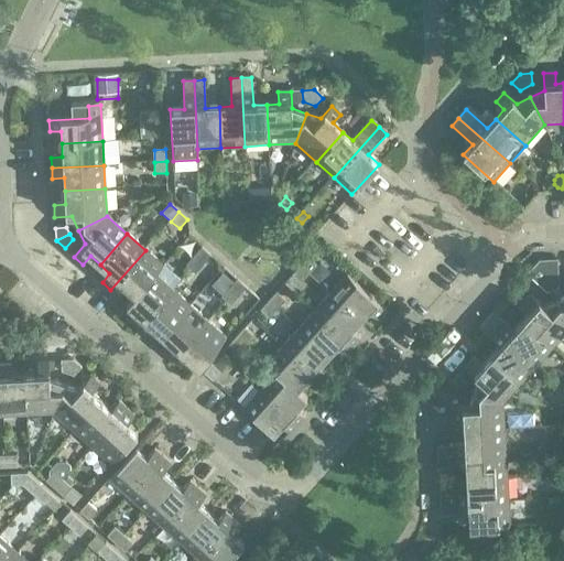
[(203,265),(210,256),(202,248),(193,257),(203,265)]
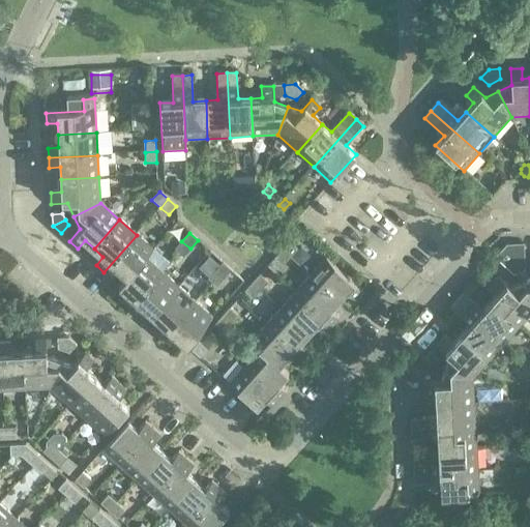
[(137,235),(104,272),(111,279),(118,270),(126,277),(127,279),(145,258),(146,259),(153,251),(137,235)]
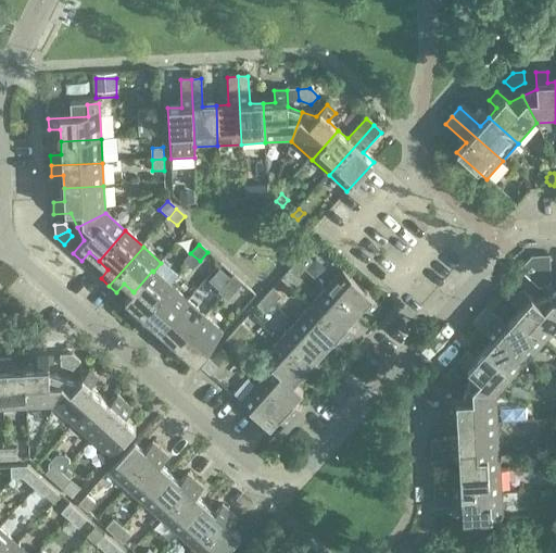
[(200,261),(190,253),(182,262),(191,269),(200,261)]
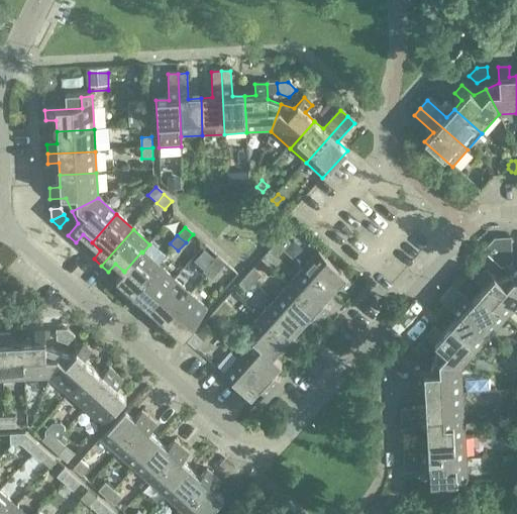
[(290,243),(282,236),(275,244),(283,251),(290,243)]
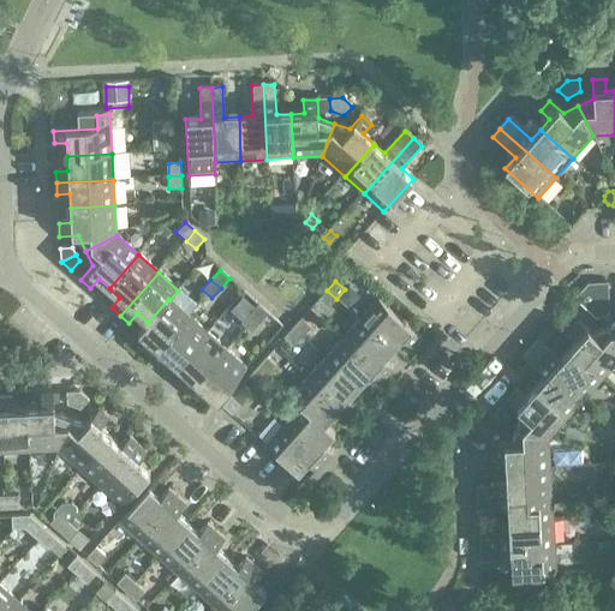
[(336,299),(327,291),(318,300),(328,309),(336,299)]
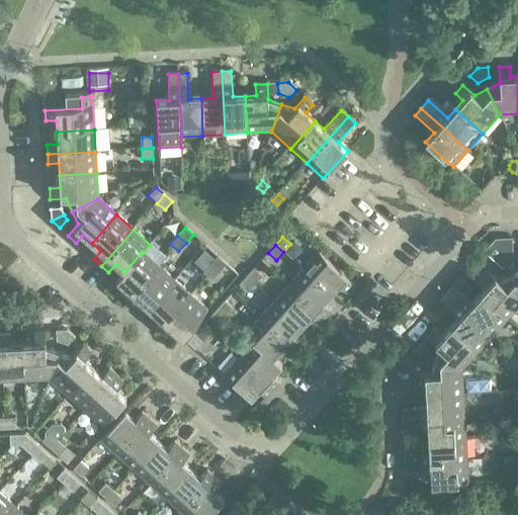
[(124,272),(123,271),(116,280),(126,288),(119,296),(126,303),(158,267),(143,253),(142,252),(124,272)]
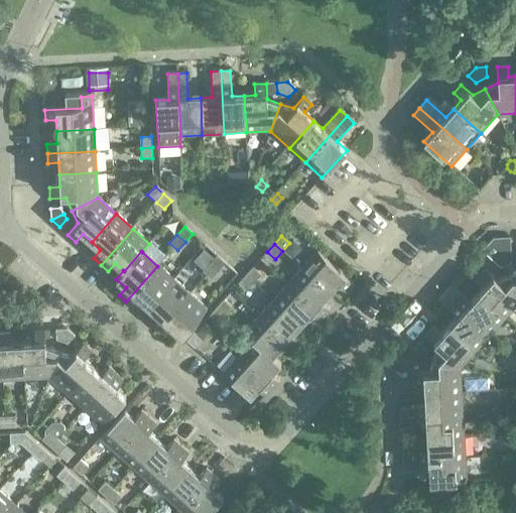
[(317,253),(302,270),(331,294),(338,286),(346,293),(353,284),(317,253)]
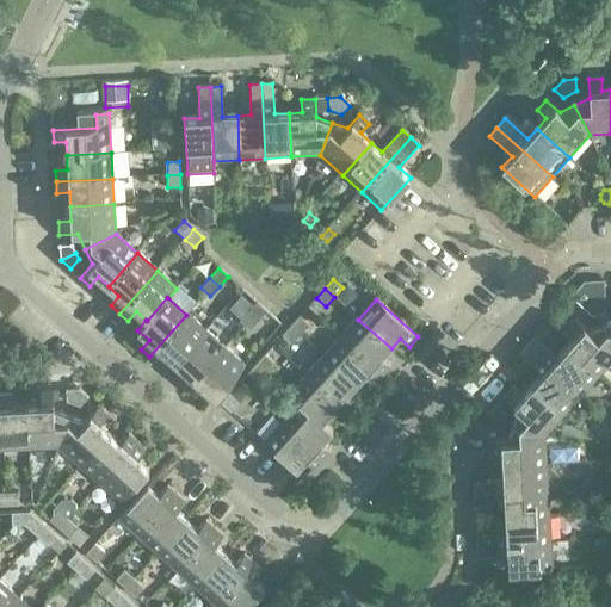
[(598,315),(591,299),(582,309),(592,317),(598,315)]
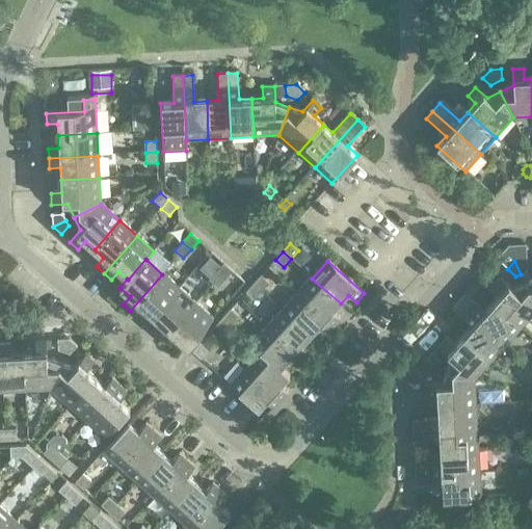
[(521,274),(527,271),(526,261),(514,261),(521,274)]
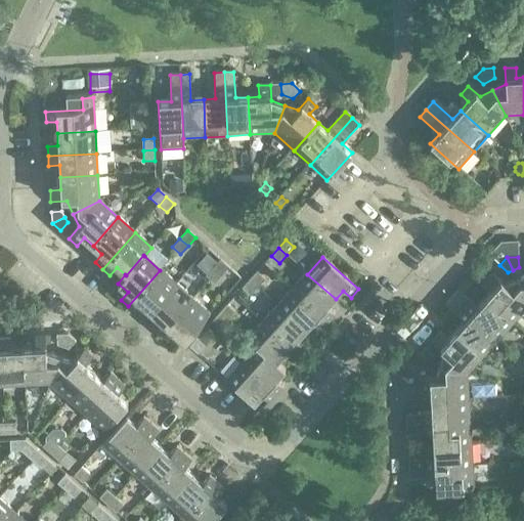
[(221,275),(228,267),(220,260),(213,268),(221,275)]
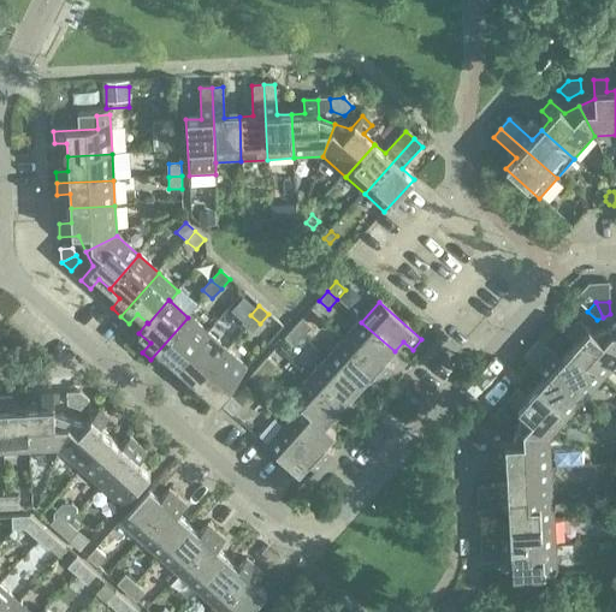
[(260,324),(250,315),(242,325),(252,333),(260,324)]
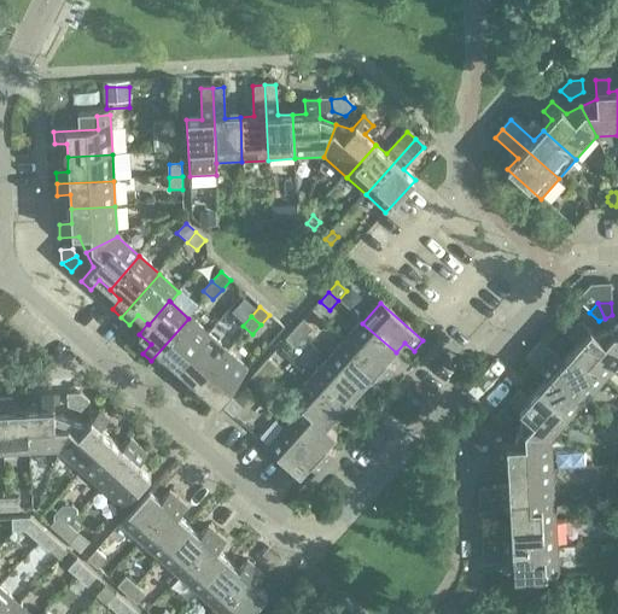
[(188,319),(151,361),(159,369),(168,360),(179,369),(209,335),(188,319)]
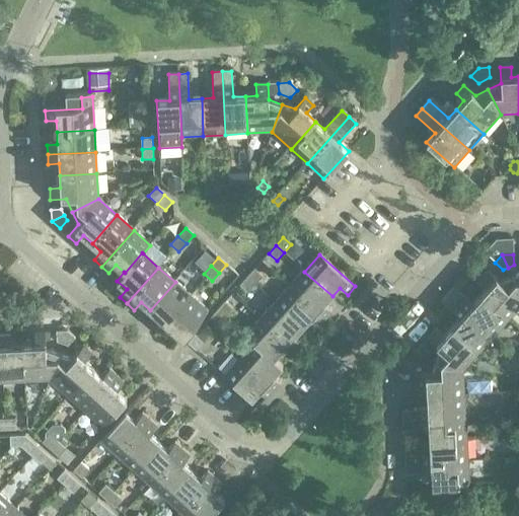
[(263,277),(254,270),(246,278),(254,286),(263,277)]
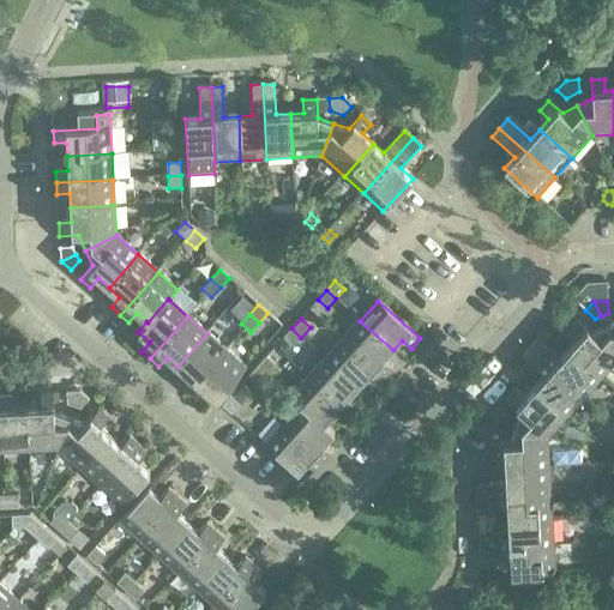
[(360,321),(343,340),(385,378),(392,369),(383,361),(393,350),(360,321)]
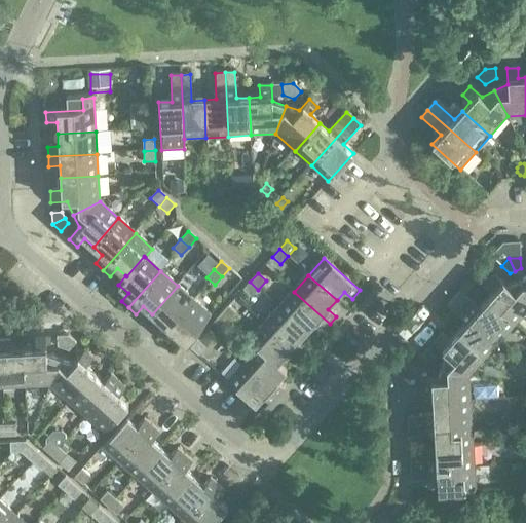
[(495,291),(487,300),(515,325),(525,312),(525,293),(520,279),(506,287),(495,275),(487,284),(495,291)]
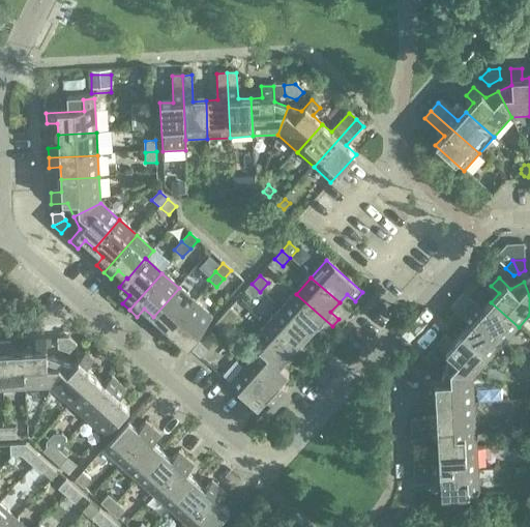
[(260,292),(252,284),(244,292),(253,299),(260,292)]
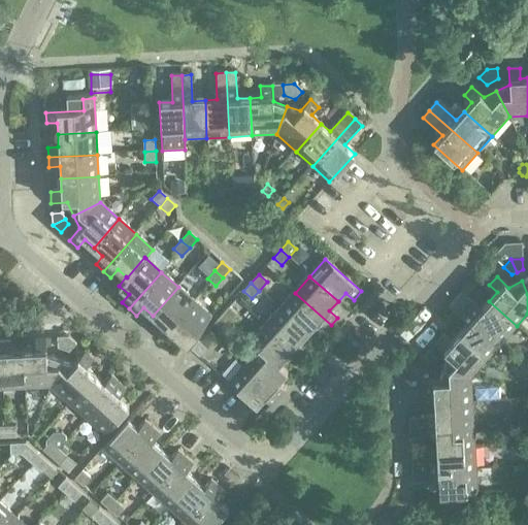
[(178,287),(153,316),(162,324),(155,331),(162,338),(194,302),(178,287)]
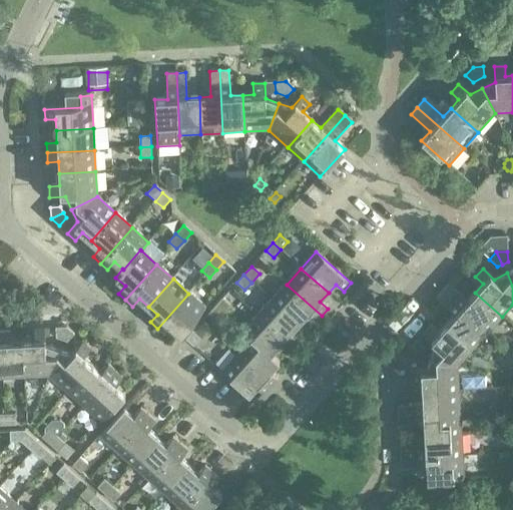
[(287,285),(272,301),(299,325),(307,316),(315,324),(322,316),(287,285)]
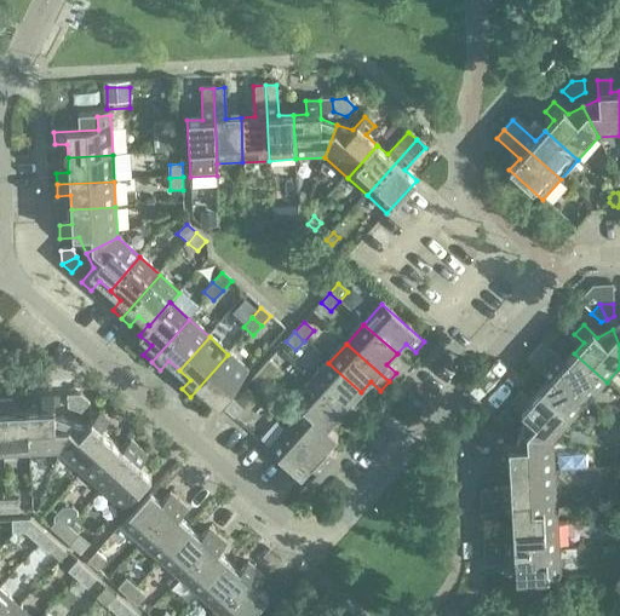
[(607,383),(574,353),(564,363),(541,344),(534,352),(590,402),(607,383)]
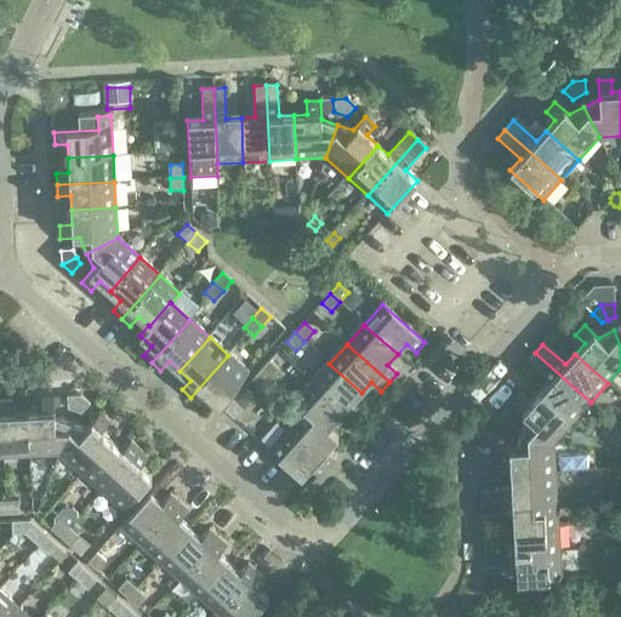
[(591,403),(535,353),(527,361),(550,382),(540,393),(574,422),(591,403)]
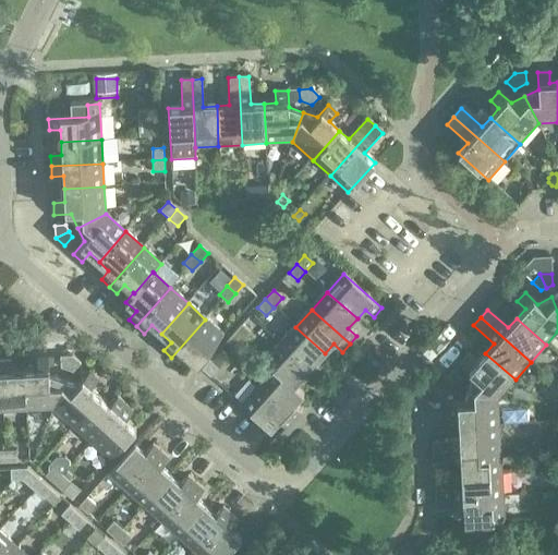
[(205,320),(171,358),(179,365),(186,357),(197,365),(223,336),(205,320)]
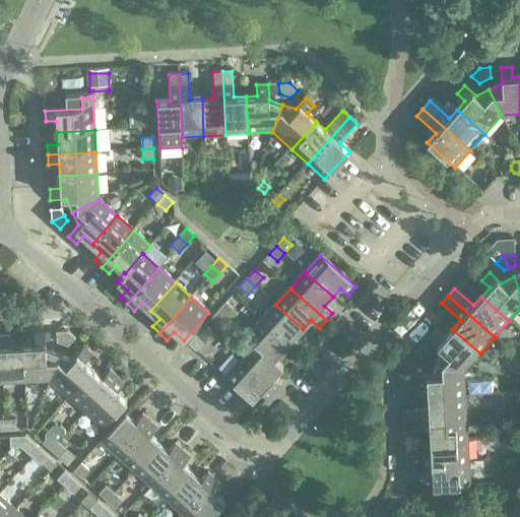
[(234,310),(225,303),(217,312),(225,319),(234,310)]
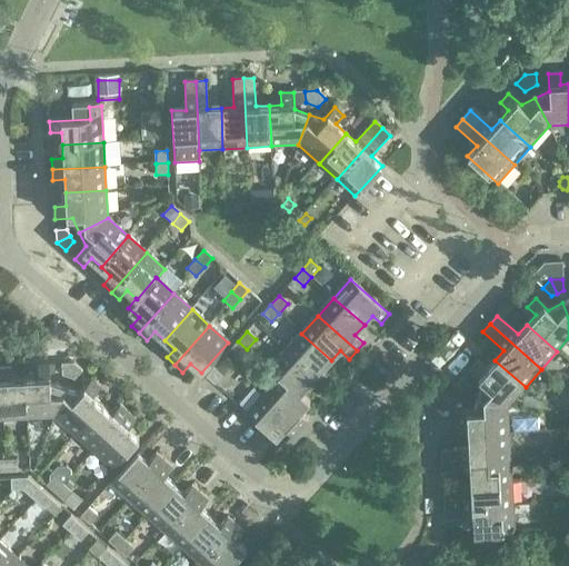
[(301,334),(286,351),(325,387),(331,378),(322,370),(331,360),(301,334)]
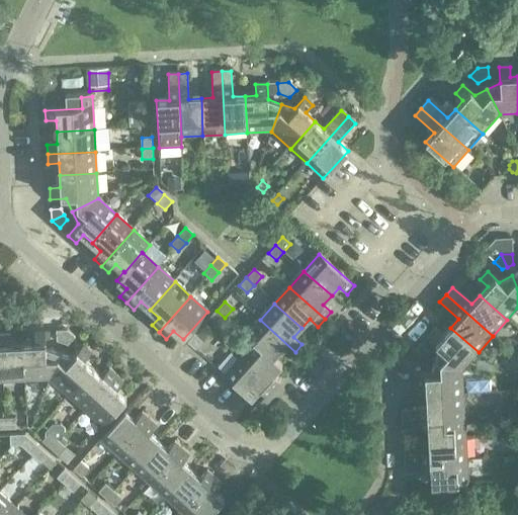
[(225,318),(217,311),(209,318),(218,325),(225,318)]
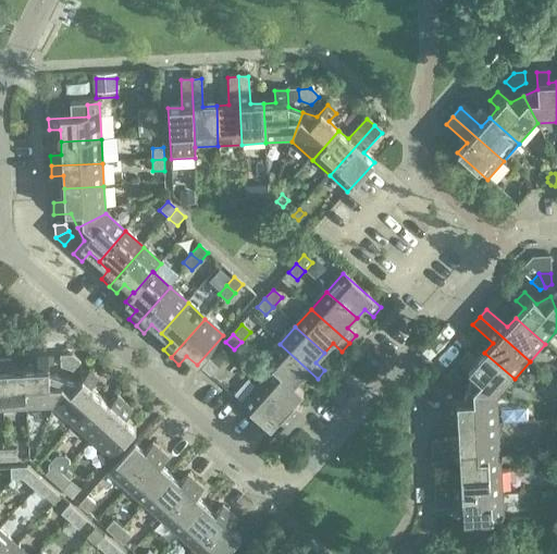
[(280,344),(263,361),(301,396),(302,395),(294,388),(301,379),(310,386),(318,379),(280,344)]
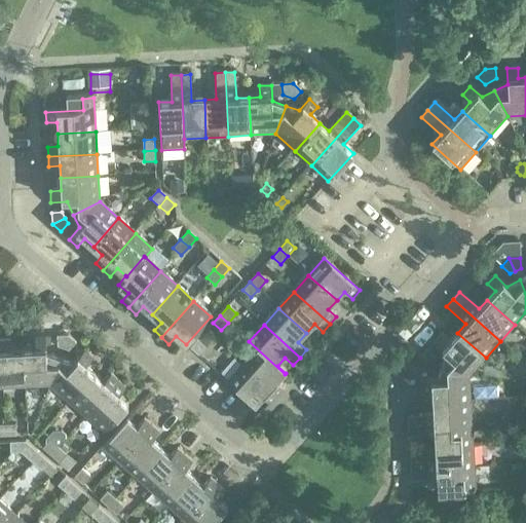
[(486,358),(457,333),(449,342),(442,335),(434,343),(446,353),(441,367),(468,376),(486,358)]
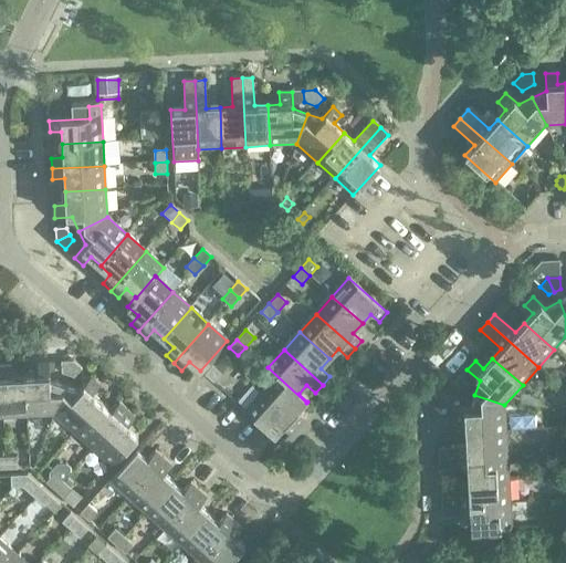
[(67,376),(73,362),(61,363),(62,374),(67,376)]
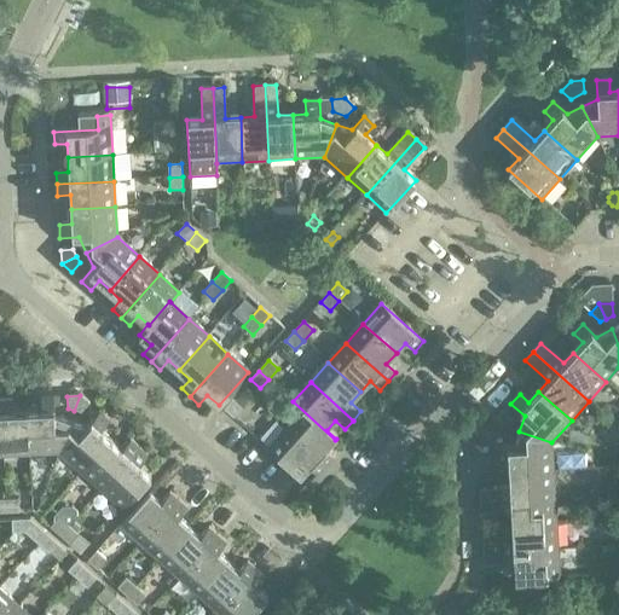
[(81,413),(90,404),(80,395),(74,411),(81,413)]
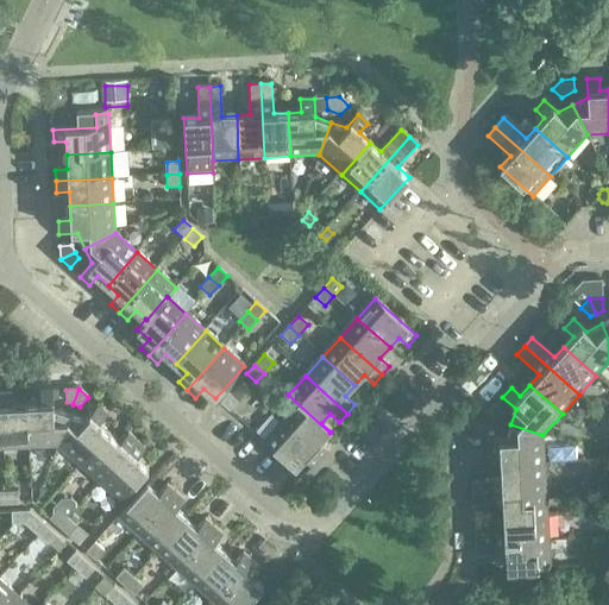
[(41,403),(27,404),(30,448),(57,447),(69,415),(54,409),(52,390),(39,391),(41,403)]
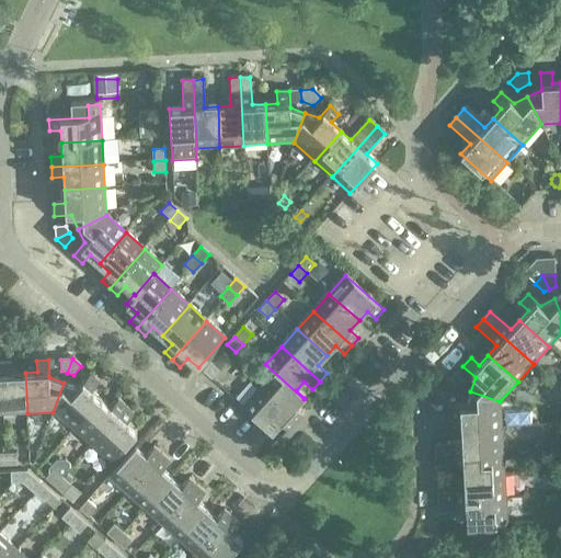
[(11,362),(1,363),(3,414),(27,413),(25,373),(11,374),(11,362)]
